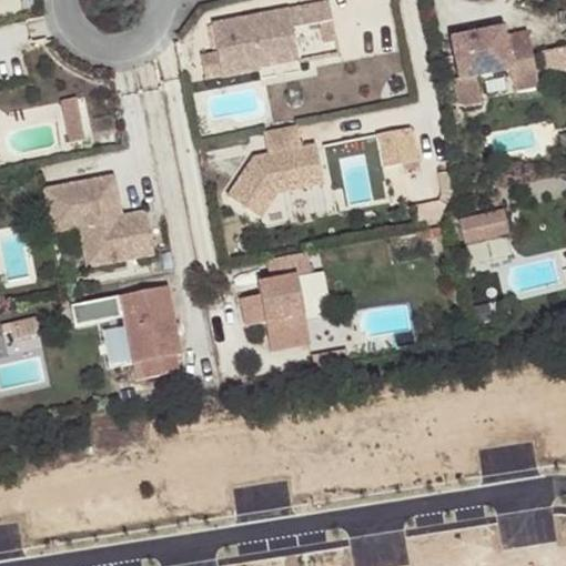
[(309,0),(213,21),(225,73),(263,66),(261,54),(300,46),(294,22),(333,14),(330,0),(309,0)]
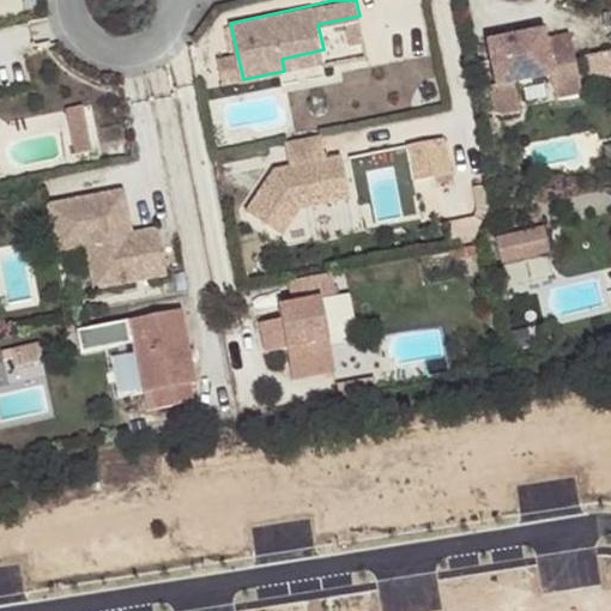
[(544,34),(489,43),(497,89),(551,78),(578,73),(572,38),(546,42),(544,34)]
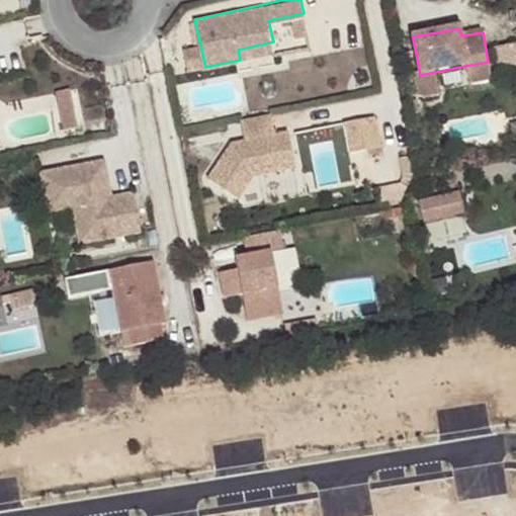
[(515,46),(495,51),(499,69),(515,65),(515,46)]
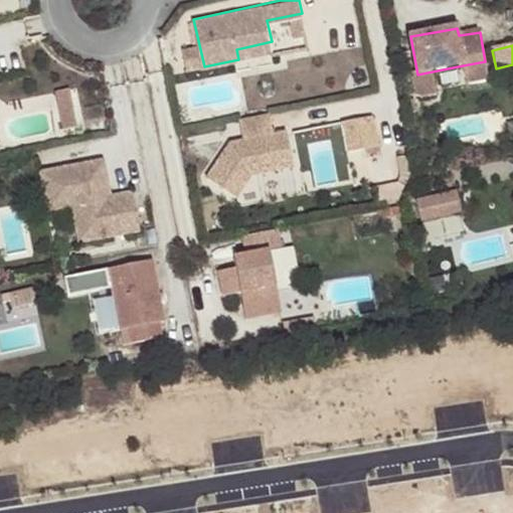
[(489,81),(485,61),(463,65),(467,86),(489,81)]
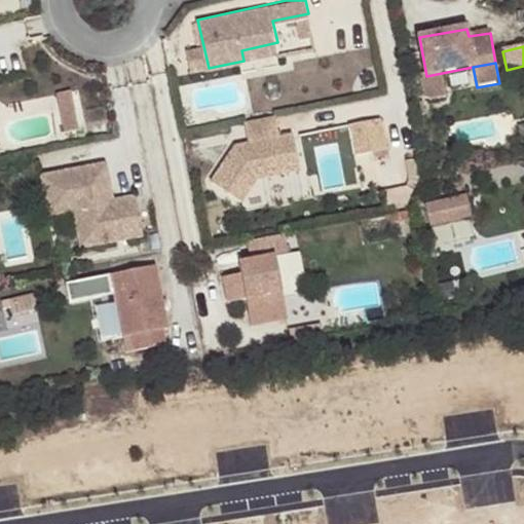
[(69,127),(64,107),(51,110),(55,131),(69,127)]
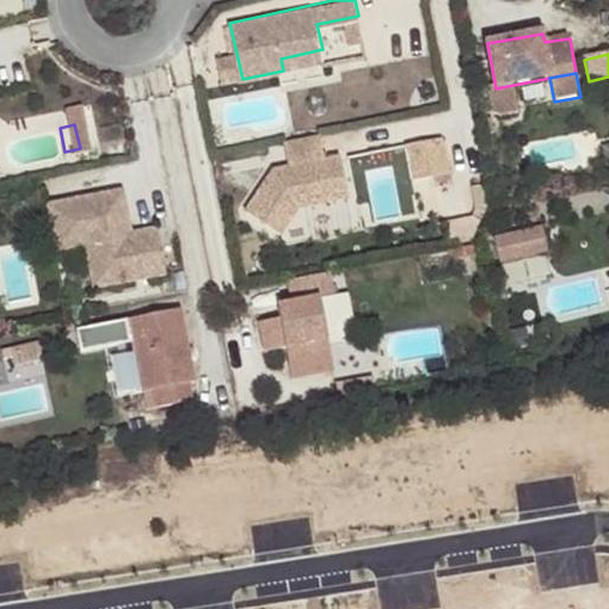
[(325,158),(319,133),(288,140),(294,164),(277,167),(251,210),(284,237),(300,208),(349,195),(340,154),(325,158)]
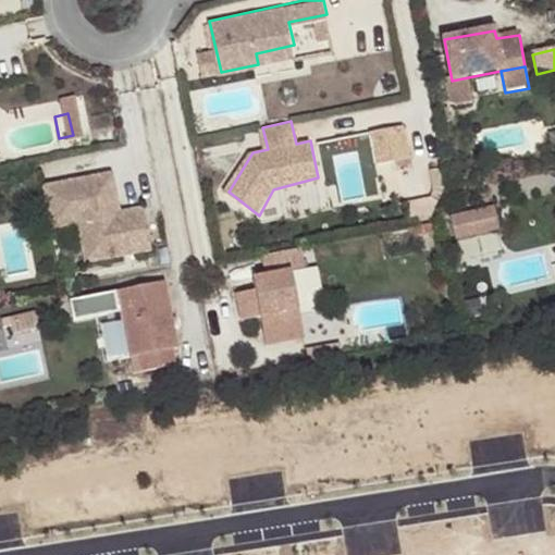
[(391,158),(408,155),(403,122),(384,125),(391,158)]
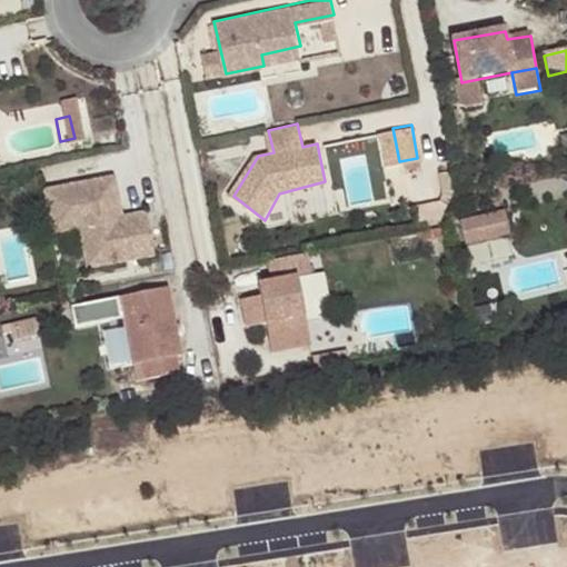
[(447,171),(437,173),(440,191),(435,201),(444,206),(451,192),(447,171)]
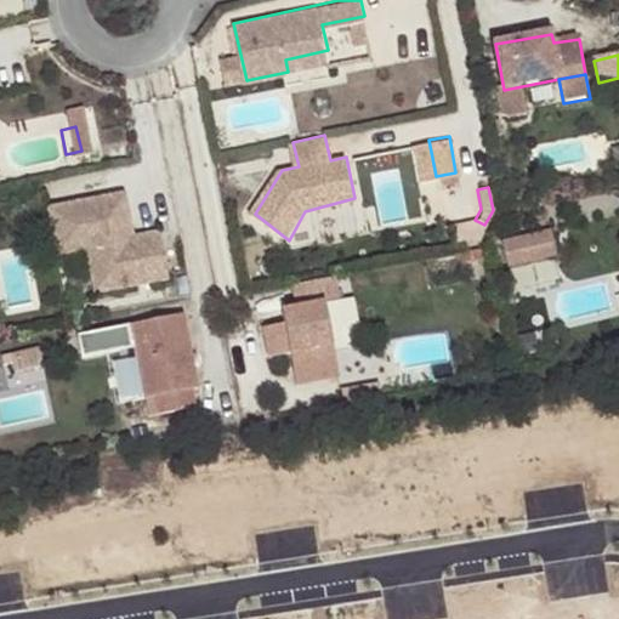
[(85,248),(95,291),(168,277),(160,238),(134,243),(132,234),(124,191),(47,205),(54,236),(81,230),(85,248)]
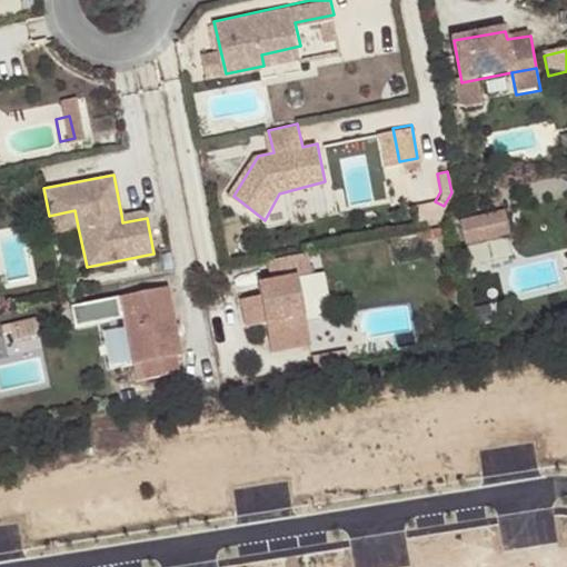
[(511,207),(466,216),(470,241),(516,234),(511,207)]
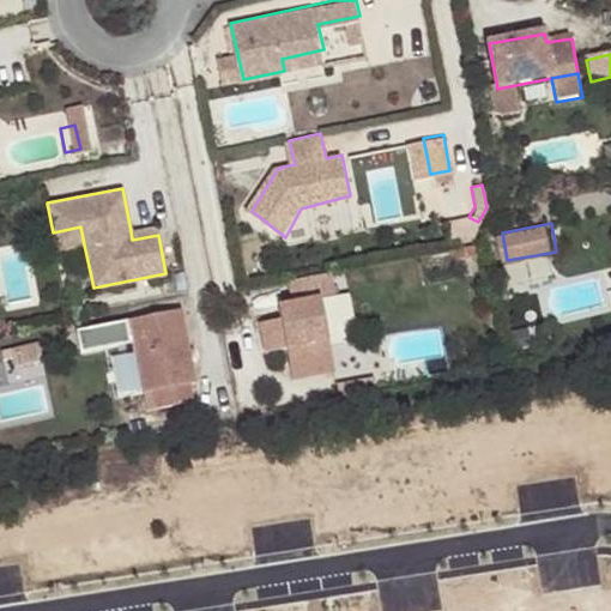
[(80,227),(53,233),(56,249),(84,244),(80,227)]
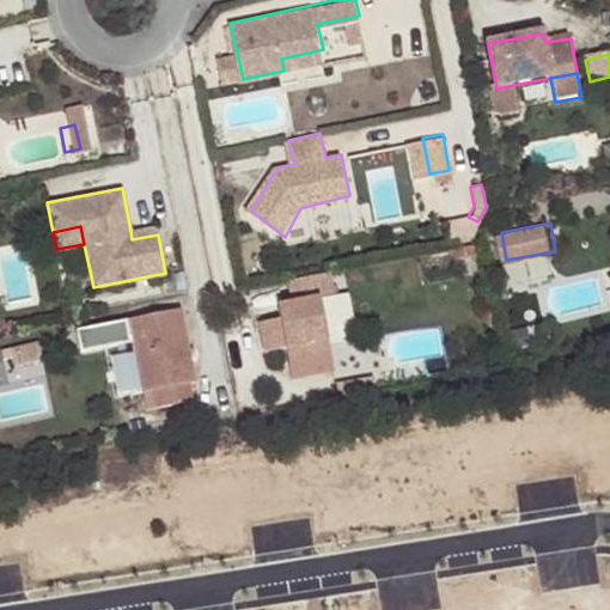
[(157,226),(130,231),(132,239),(158,235),(157,226)]
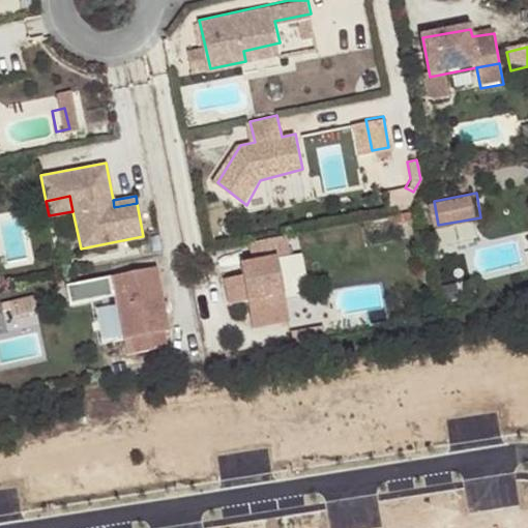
[(291,237),(257,239),(258,255),(292,253),(291,237)]
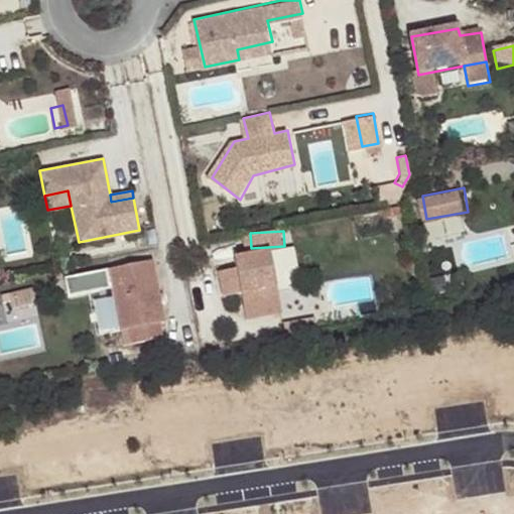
[(245,290),(251,317),(288,308),(283,287),(305,281),(296,242),(238,256),(240,265),(222,269),(227,294),(245,290)]
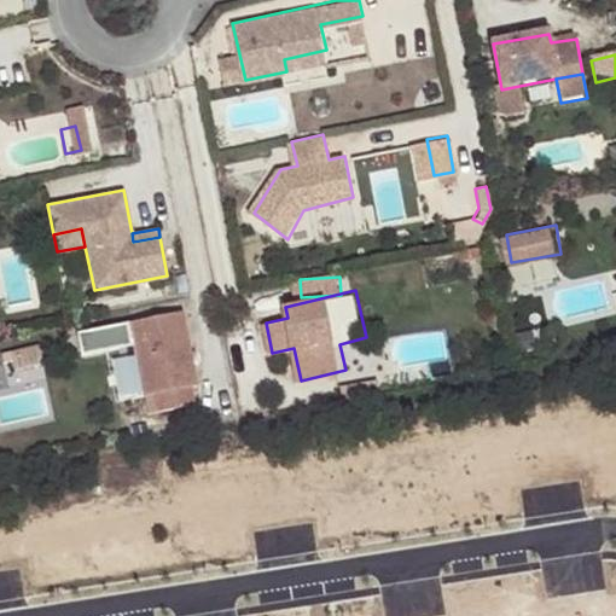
[(181,311),(129,320),(143,394),(154,391),(157,410),(193,402),(190,384),(196,383),(181,311)]
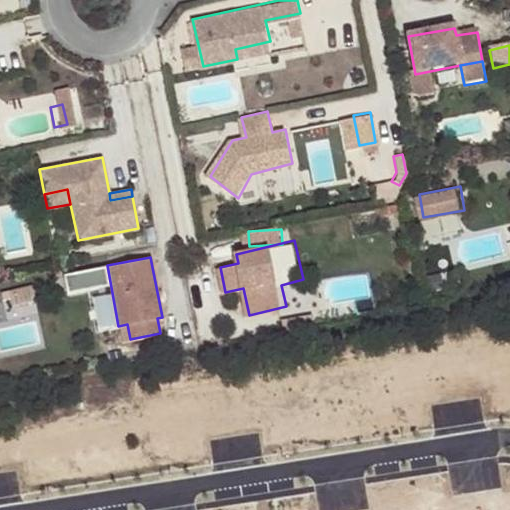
[(0,352),(50,341),(37,282),(5,289),(7,298),(0,299),(0,352)]
